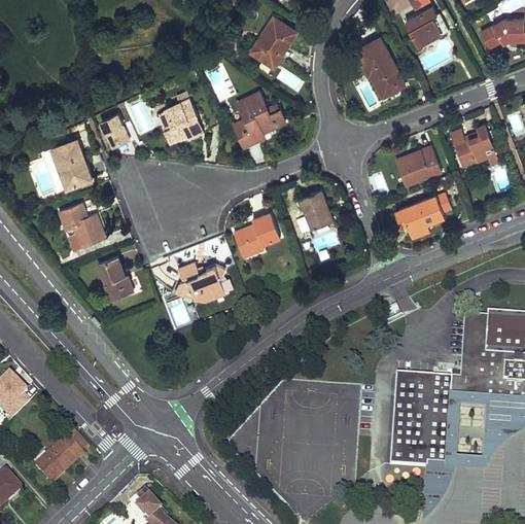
[(427,0),(407,0),(413,10),(428,1),(427,0)]
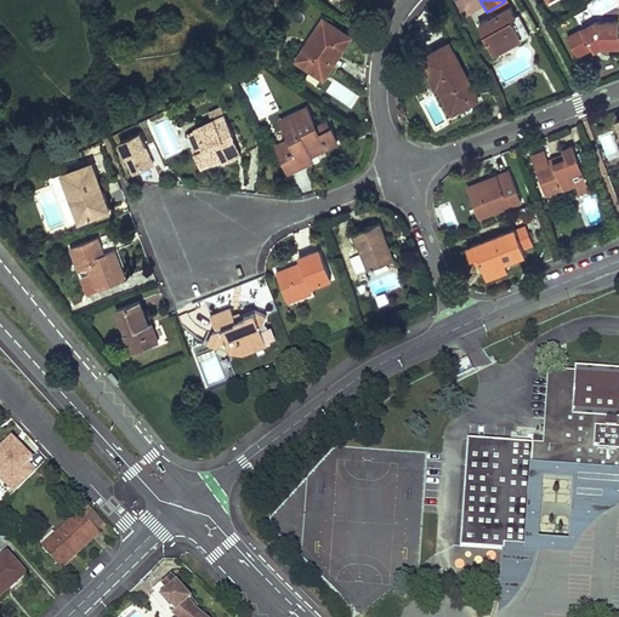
[(510,9),(477,27),(490,51),(518,36),(510,21),(515,18),(510,9)]
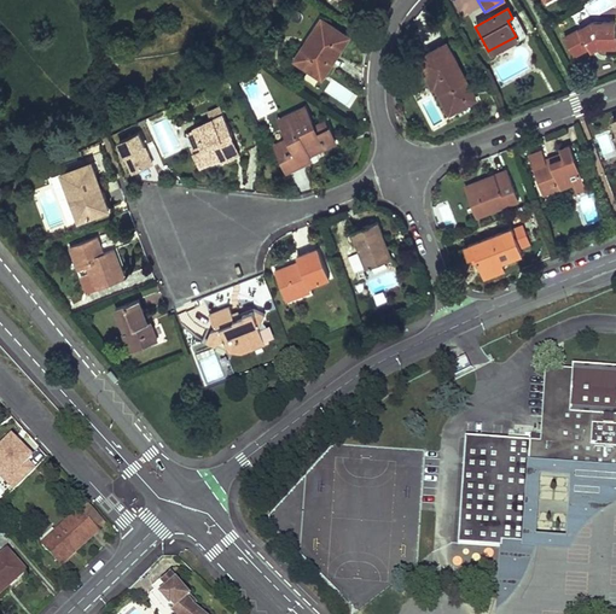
[(320,21),(308,41),(311,42),(323,22),(320,21)]
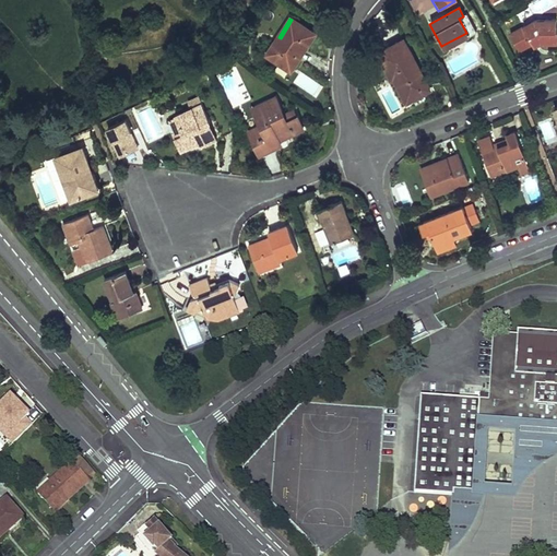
[(279,37),(268,54),(288,67),(299,50),(303,54),(315,35),(292,20),(281,38),(279,37)]
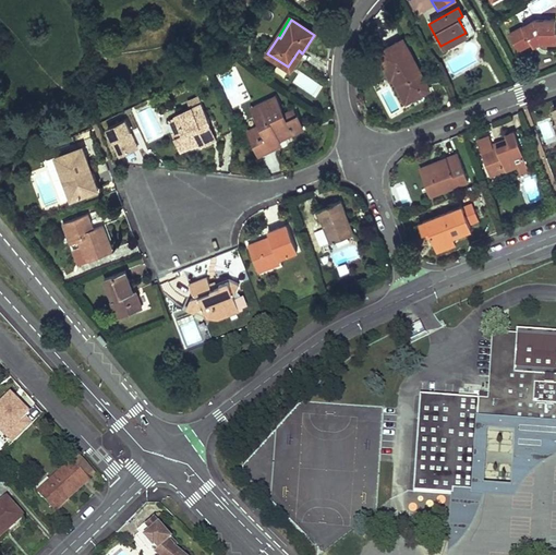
[(532,22),(508,35),(517,51),(530,44),(535,40),(538,44),(555,44),(555,32),(554,33),(554,21),(532,22)]
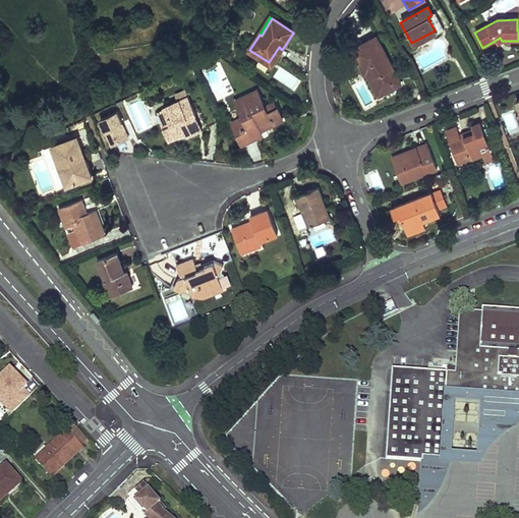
[(435,31),(411,43),(413,47),(438,35),(435,31)]
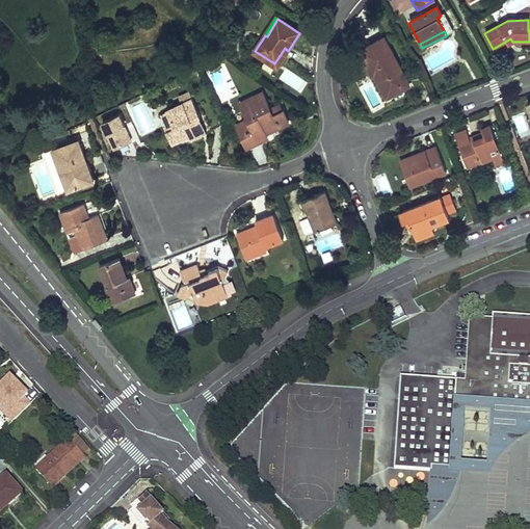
[(383,40),(358,53),(370,77),(374,75),(376,79),(374,79),(386,100),(402,90),(397,81),(403,78),(383,40)]
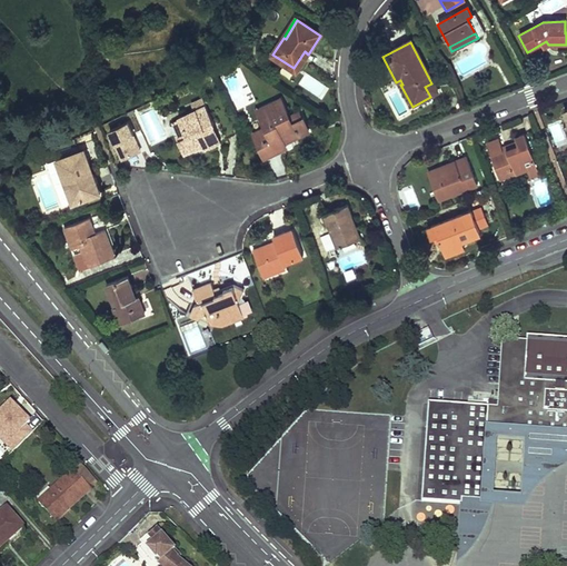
[(272,55),(270,58),(295,75),(308,55),(305,51),(294,68),(272,55)]
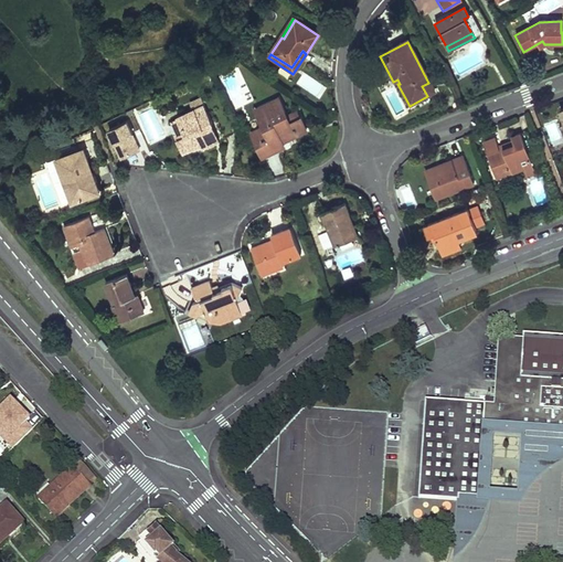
[(428,83),(422,86),(427,96),(434,93),(428,83)]
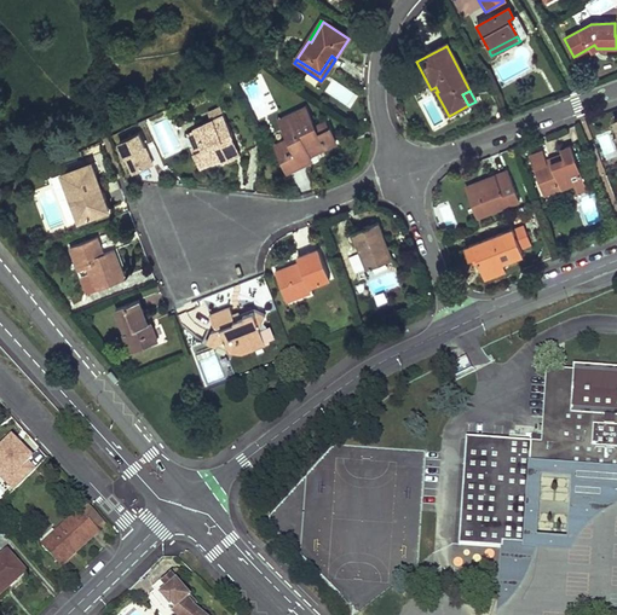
[(218,110),(208,115),(212,122),(192,131),(192,133),(201,151),(195,154),(191,156),(199,170),(218,162),(219,164),(232,158),(223,138),(228,135),(229,134),(226,128),(229,127),(232,133),(235,132),(244,154),(254,150),(237,111),(223,119),(218,110)]
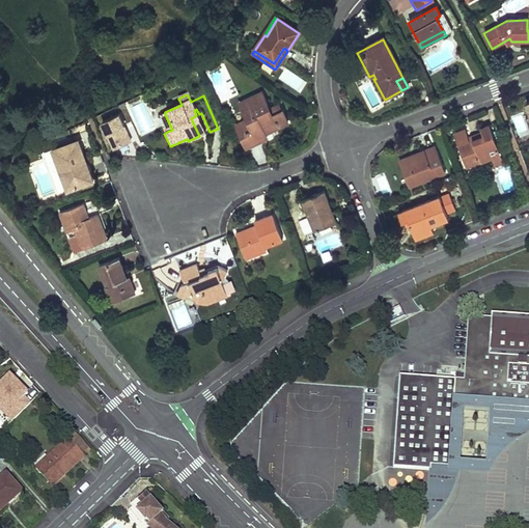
[(261,94),(240,105),(247,120),(251,130),(240,135),(245,147),(267,138),(265,134),(263,131),(269,129),(270,132),(288,123),(282,111),(271,116),(268,110),(269,110),(261,94)]
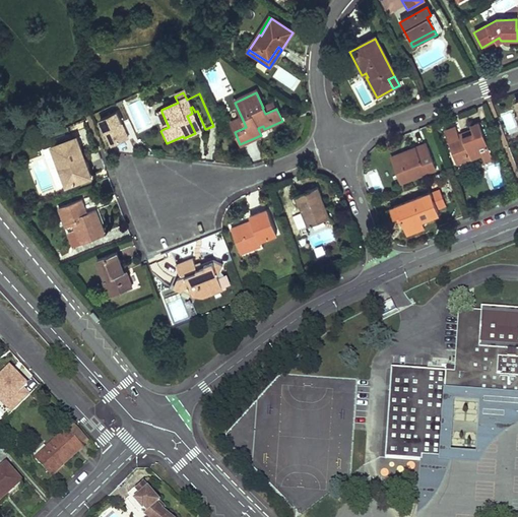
[(276,109),(274,103),(263,108),(262,108),(265,114),(276,109)]
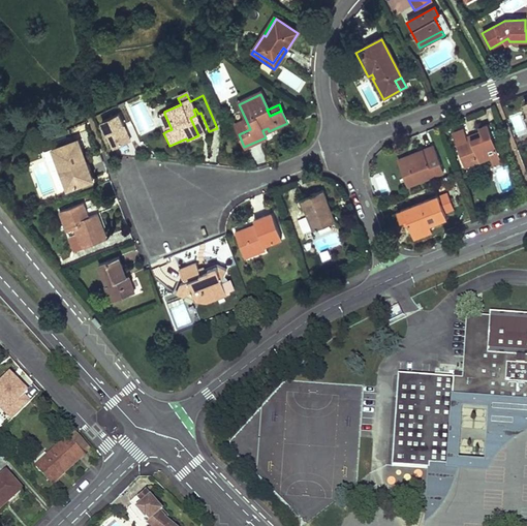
[(164,114),(159,116),(166,131),(172,129),(164,114)]
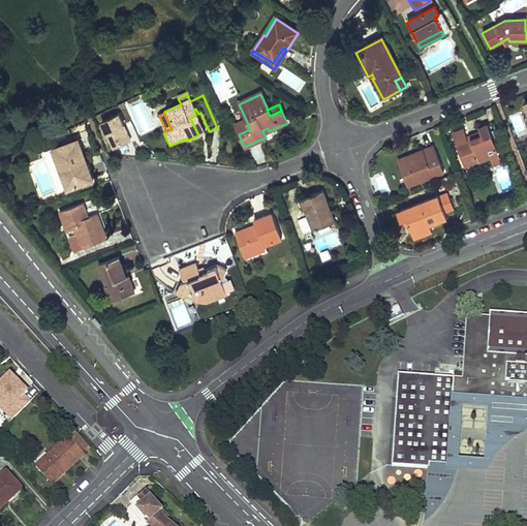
[(117,116),(100,124),(113,149),(115,149),(129,142),(117,116)]
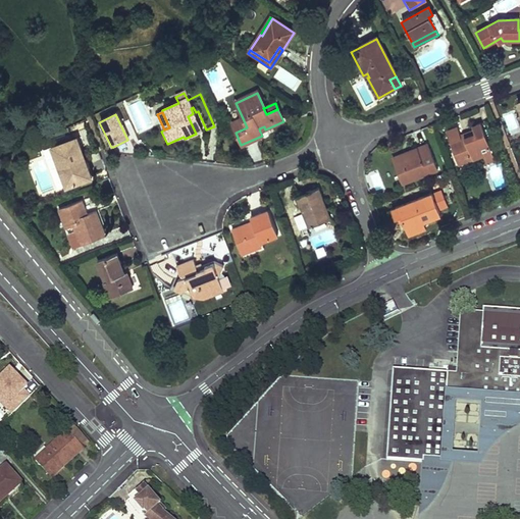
[(192,114),(188,116),(196,134),(200,132),(192,114)]
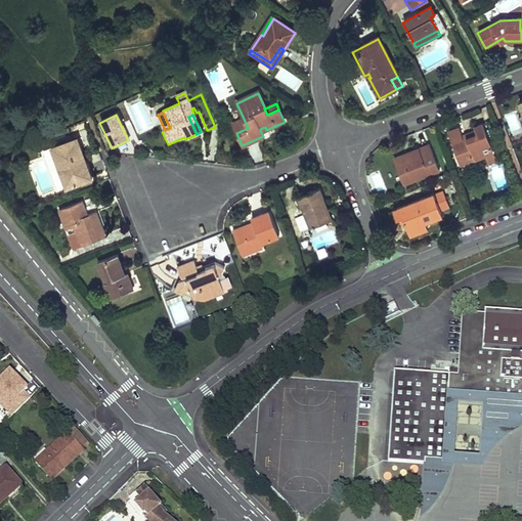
[(244,119),(232,124),(236,133),(248,128),(244,119)]
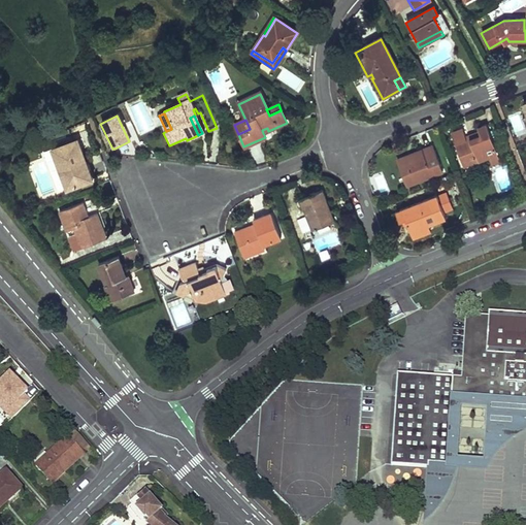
[(451,135),(455,145),(463,168),(487,159),(496,156),(485,127),(478,129),(479,133),(480,136),(468,140),(466,141),(462,131),(451,135)]
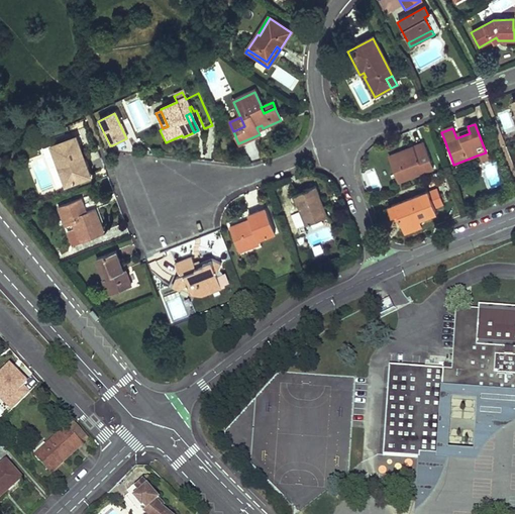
[(492,131),(489,124),(483,126),(486,133),(492,131)]
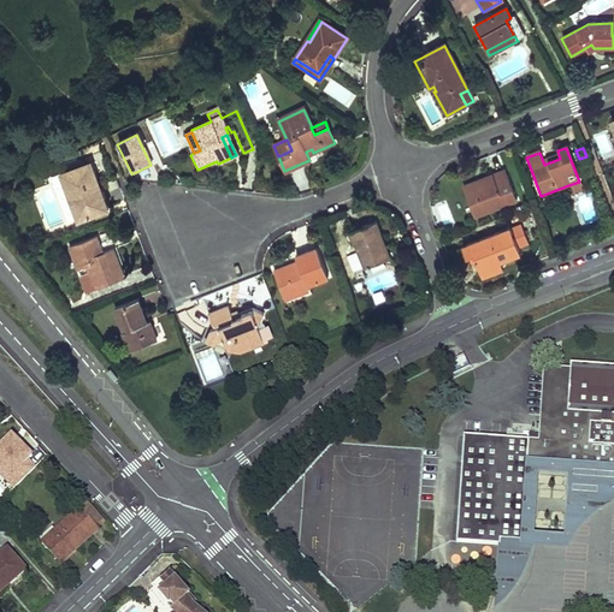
[(102,201),(88,164),(72,170),(77,180),(63,186),(76,221),(101,212),(98,202),(102,201)]
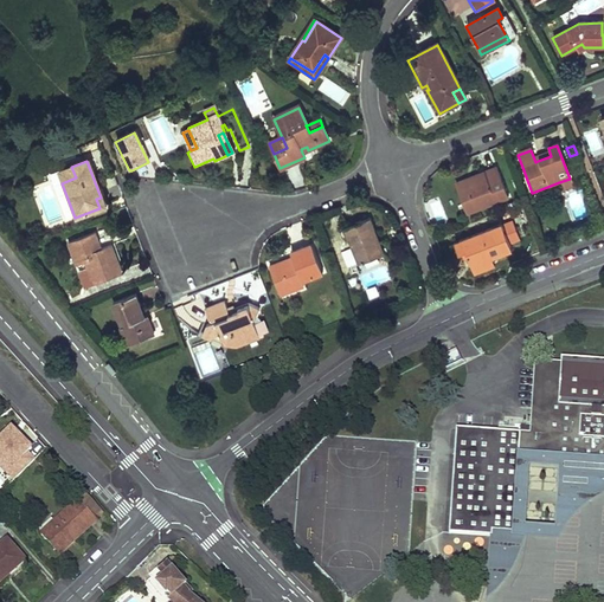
[(71,167),(57,172),(62,183),(76,177),(71,167)]
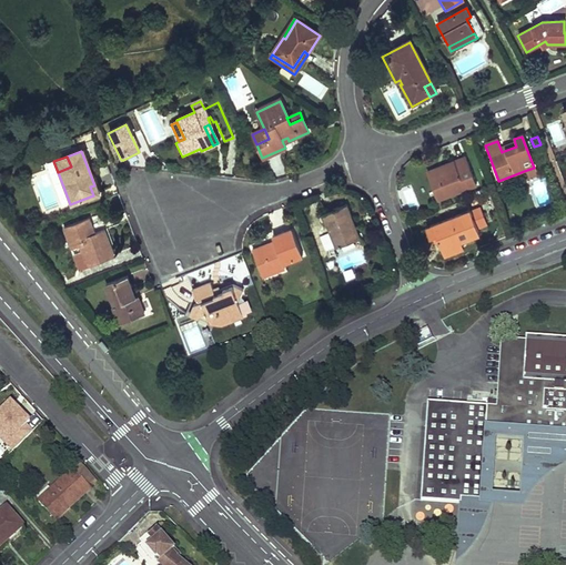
[(464,160),(452,164),(454,169),(428,179),(437,201),(474,187),(464,160)]
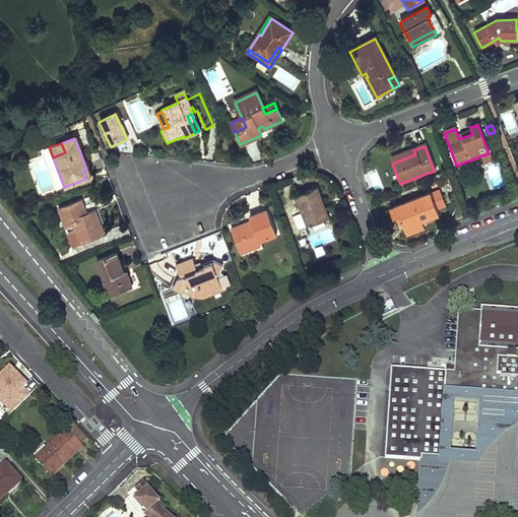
[(413,150),(390,158),(392,164),(415,154),(413,150)]
